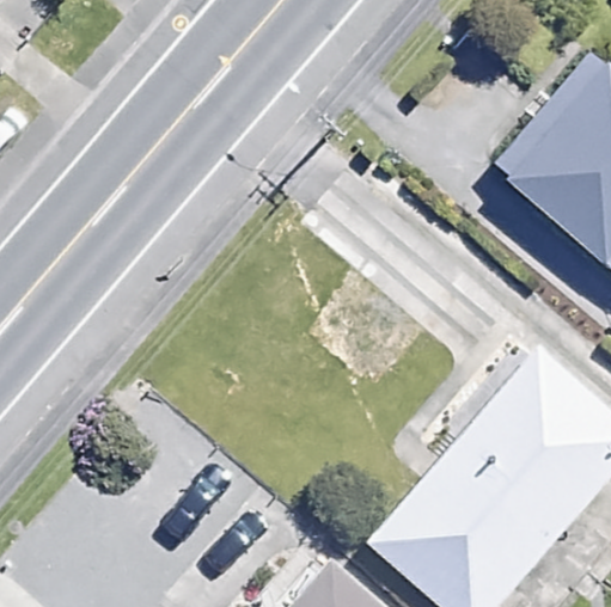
[(610,79),(586,59),(493,170),(610,267),(610,79)]
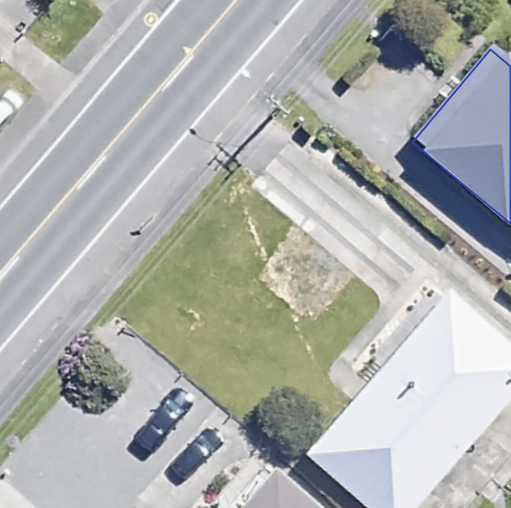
[(510,347),(448,292),(304,454),(365,507),(454,507),(433,489),(510,400),(510,347)]
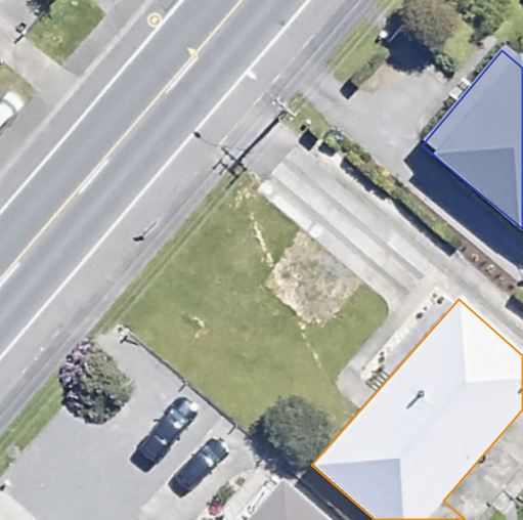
[(315,519),(273,482),(240,519),(315,519)]
